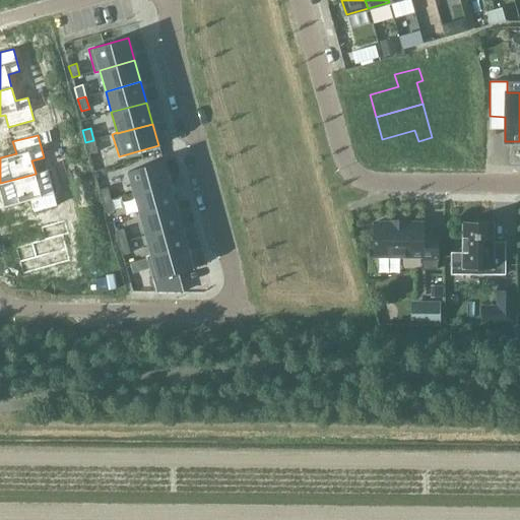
[(93,140),(85,142),(89,153),(96,151),(93,140)]
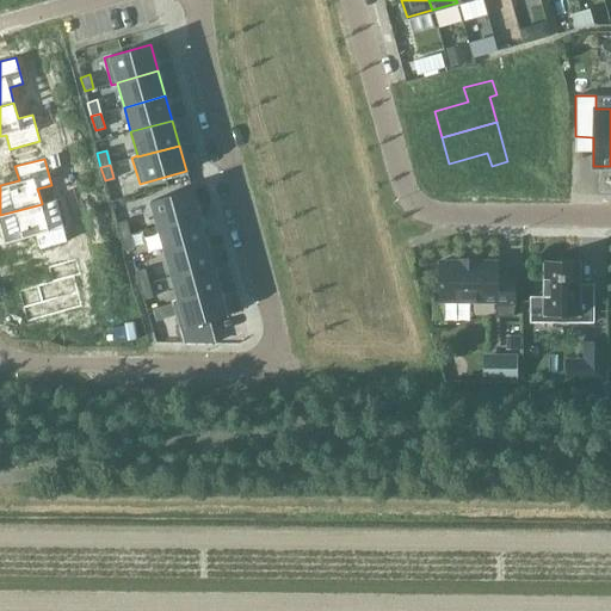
[(191,190),(150,201),(158,227),(198,215),(191,190)]
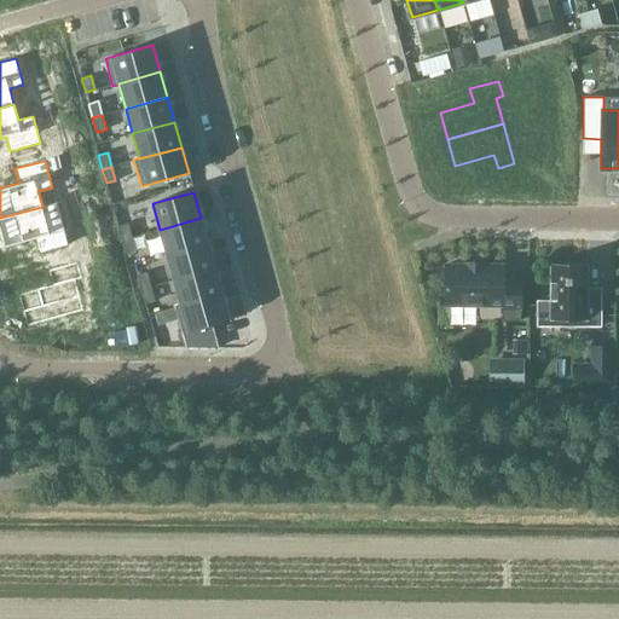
[(42,207),(0,218),(0,236),(4,248),(35,239),(39,254),(69,246),(56,202),(42,206),(42,207)]
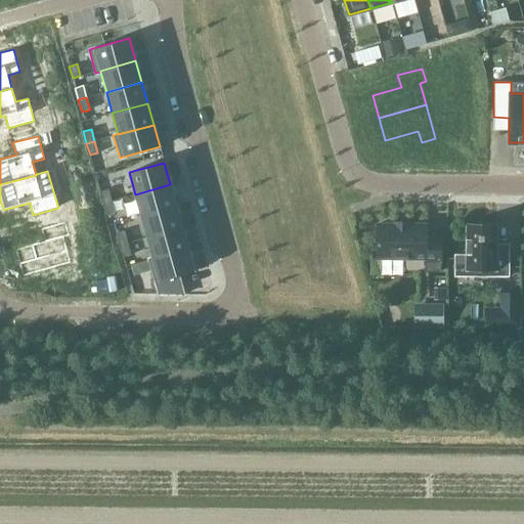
[(170,184),(135,194),(141,216),(176,206),(170,184)]
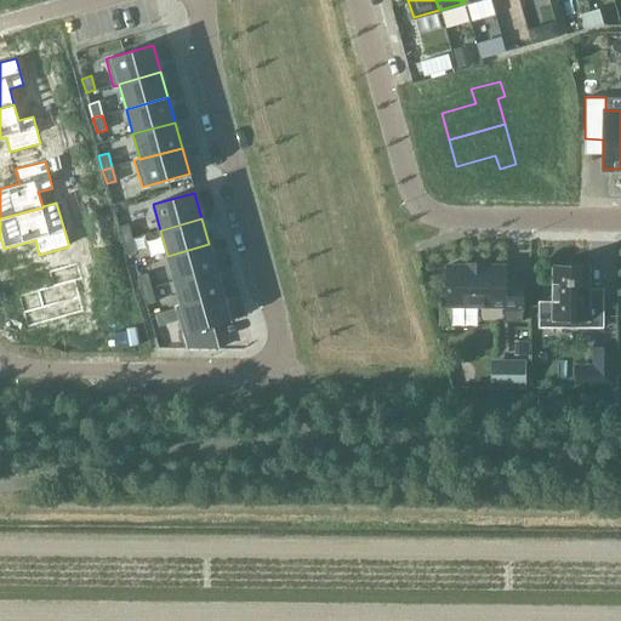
[(127,224),(118,227),(123,241),(132,239),(127,224)]
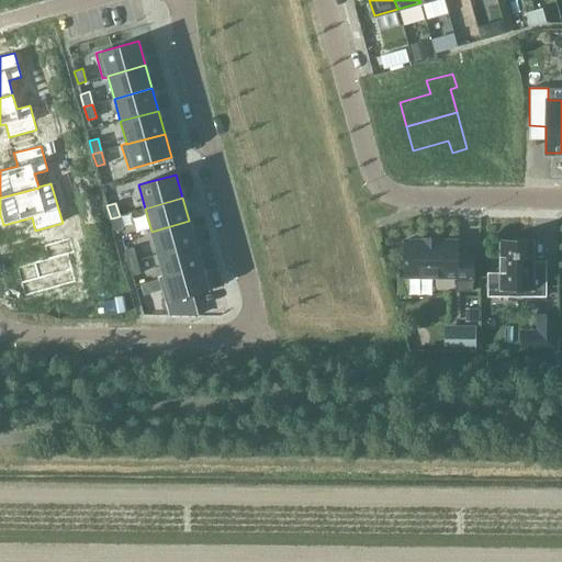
[(120,216),(111,218),(114,231),(123,228),(120,216)]
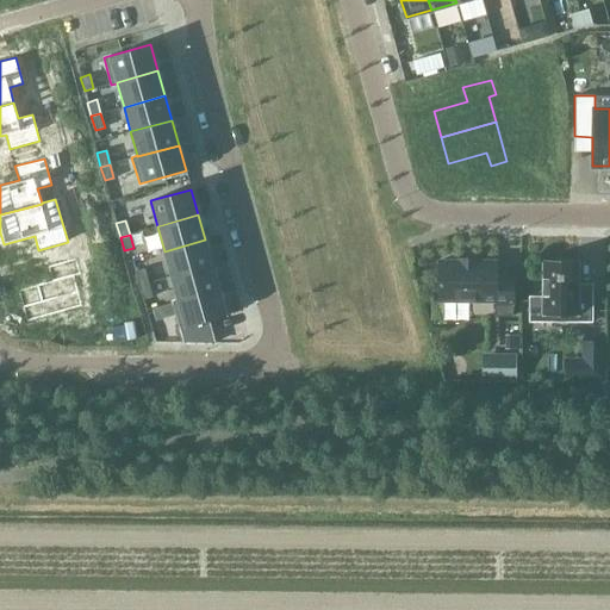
[(205,240),(165,251),(170,277),(212,265),(205,240)]
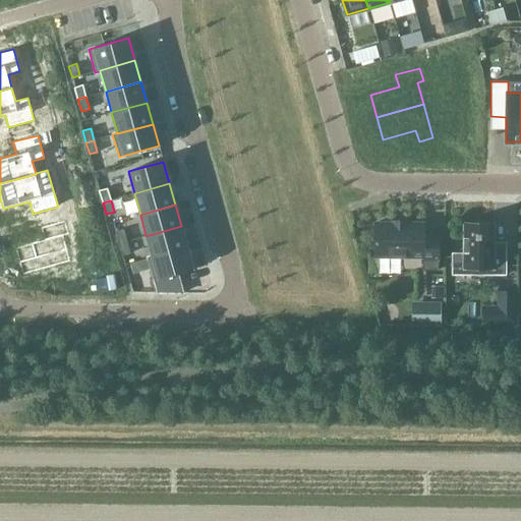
[(43,240),(13,248),(21,275),(64,264),(57,237),(68,234),(64,221),(40,228),(43,240)]
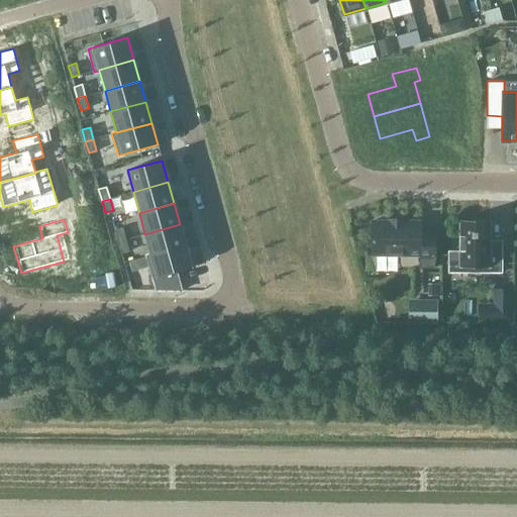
[(372,221),(372,255),(419,255),(419,268),(434,268),(434,233),(420,233),(420,221),(403,221),(403,219),(388,219),(388,221),(372,221)]
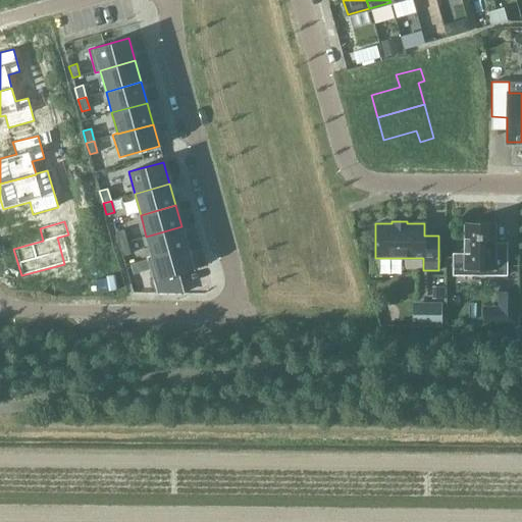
[(453,254),(453,274),(506,275),(506,251),(493,251),(493,223),(465,223),(465,240),(464,240),(464,253),(465,253),(465,254),(453,254)]
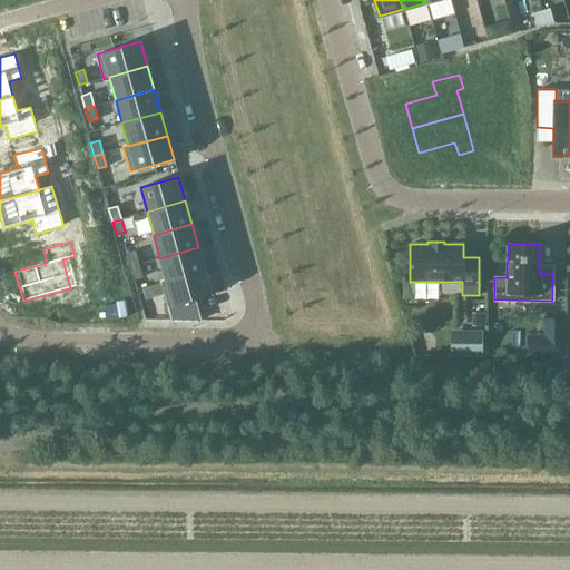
[(198,247),(159,258),(166,281),(205,271),(198,247)]
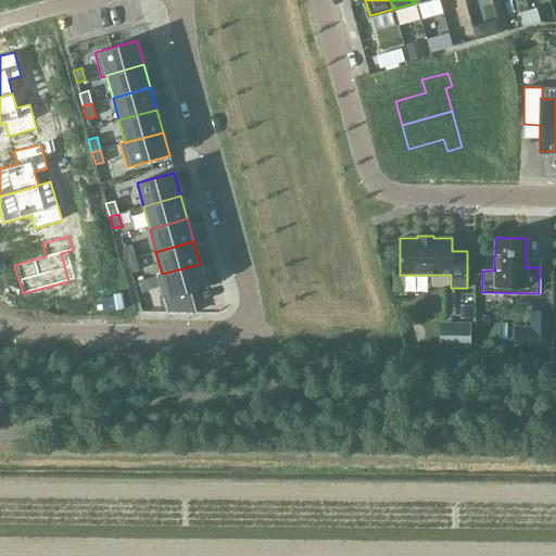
[(131,244),(123,248),(126,260),(135,257),(131,244)]
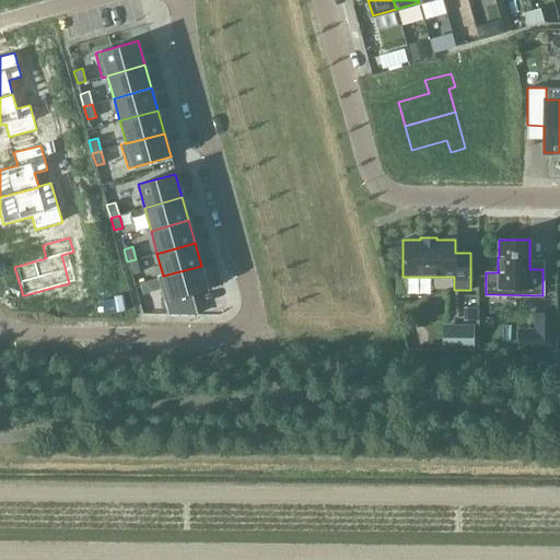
[(136,259),(127,261),(131,275),(139,272),(136,259)]
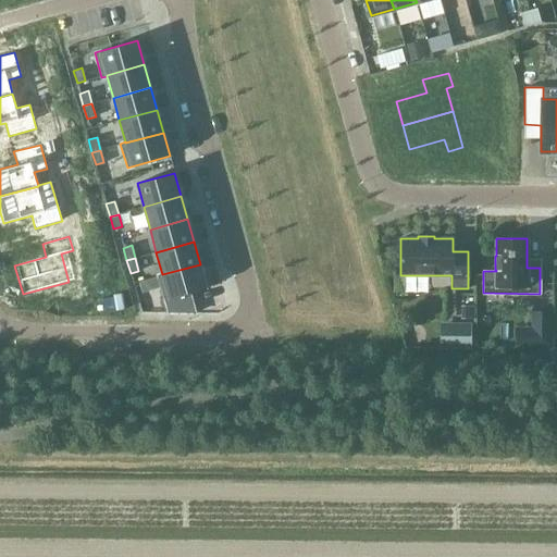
[(162,274),(157,275),(168,312),(195,312),(189,293),(207,288),(200,264),(162,274)]
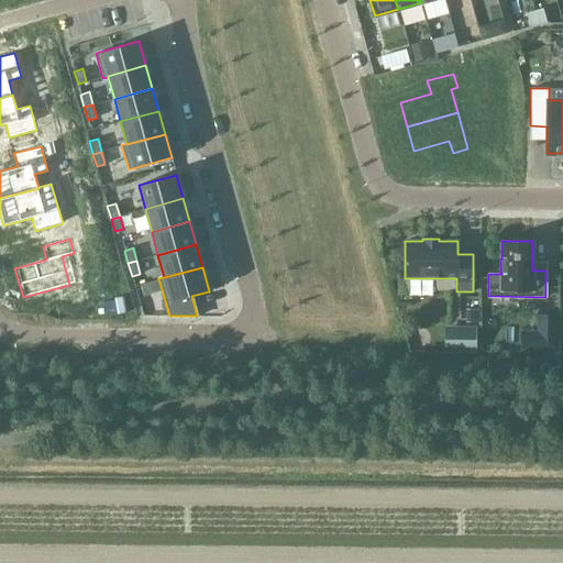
[(536,328),(519,328),(520,349),(556,350),(556,312),(536,312),(536,328)]
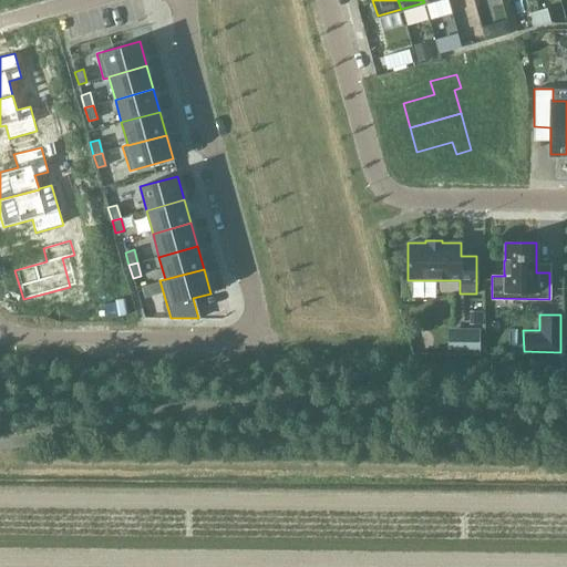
[(447,327),(447,352),(478,353),(478,328),(447,327)]
